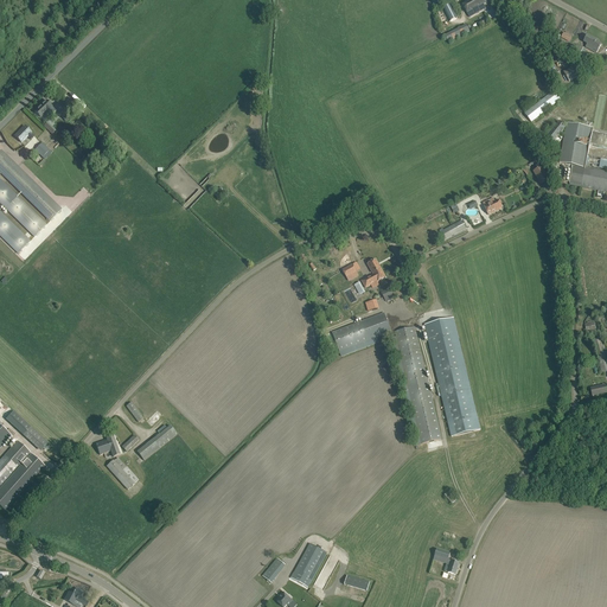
[(470,0),(465,4),(461,5),(470,18),(472,17),(486,10),(484,5),(492,0),(470,0)]
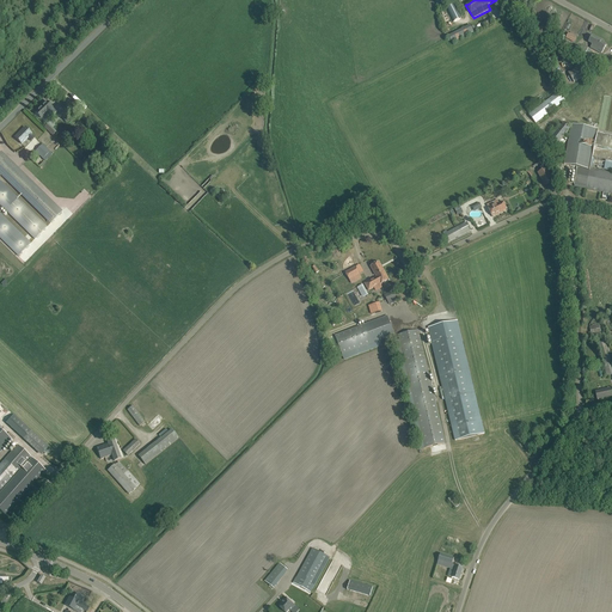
[(470,25),(450,36),(453,42),(473,31),(470,25)]
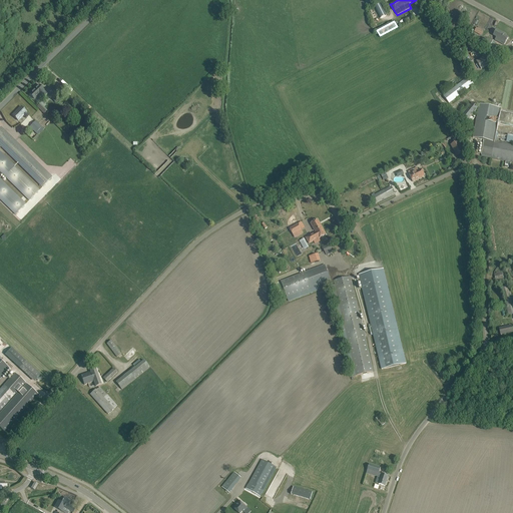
[(496,30),(493,35),(496,37),(495,40),(504,45),(508,37),(504,35),(504,34),(496,30)]
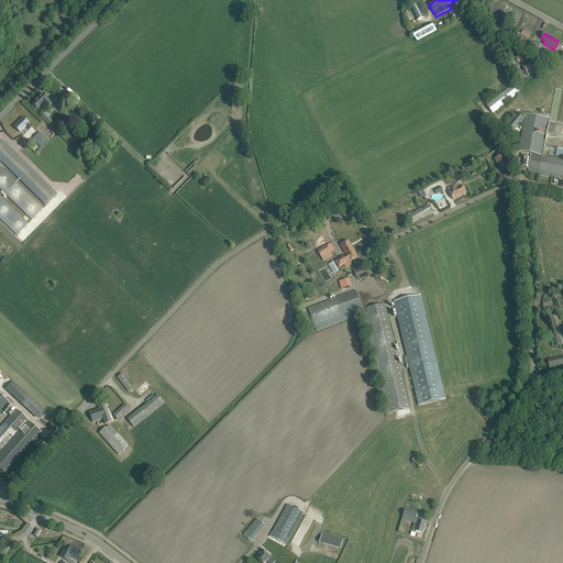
[(534,42),(532,46),(530,51),(539,56),(543,46),(534,42)]
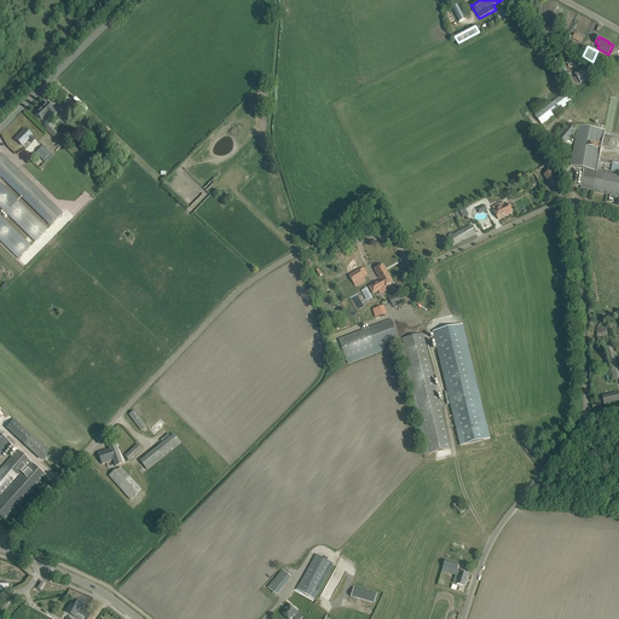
[(599,73),(594,63),(574,74),(580,84),(599,73)]
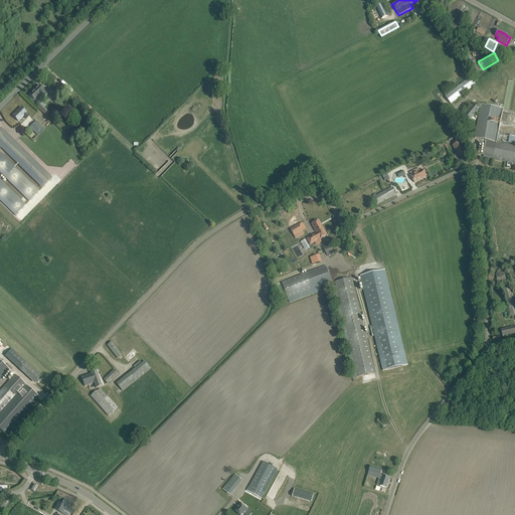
[(475,83),(470,77),(446,97),(451,104),(475,83)]
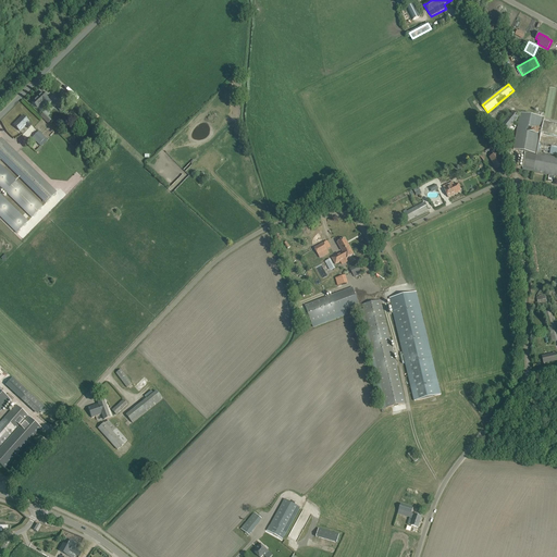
[(48,98),(42,93),(32,103),(37,108),(42,103),(47,108),(51,102),(47,98),(48,98)]
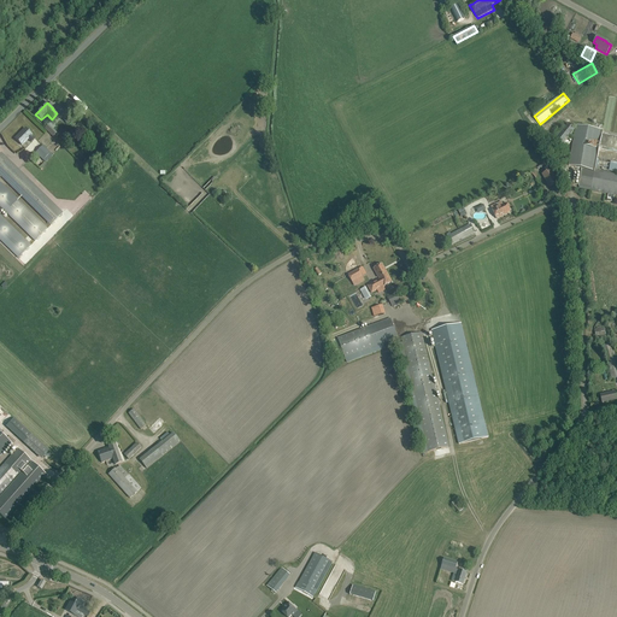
[(69,115),(74,110),(68,103),(62,107),(69,115)]
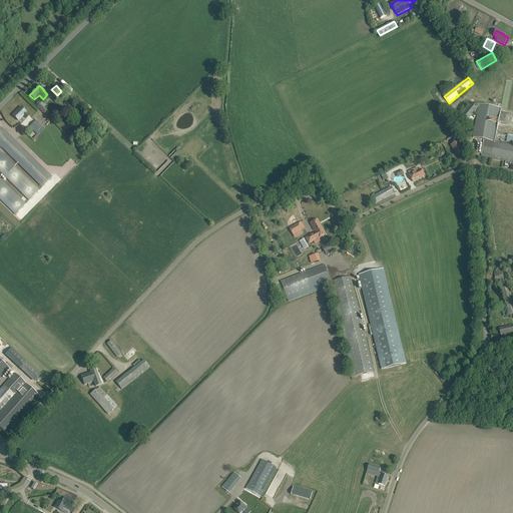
[(466,108),(463,111),(460,115),(470,123),(475,117),(472,115),(478,107),(472,103),(467,109),(466,108)]
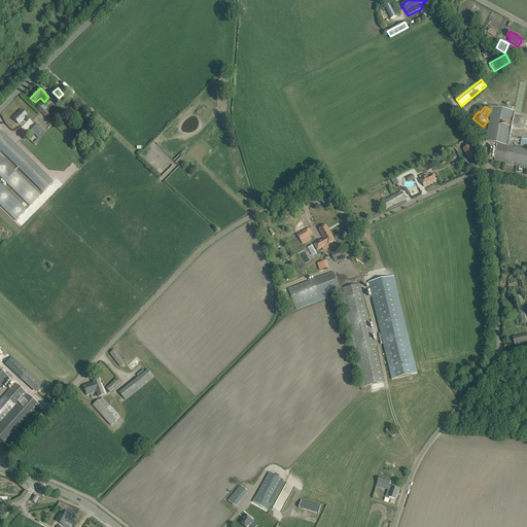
[(515,113),(515,111),(493,107),(486,141),(497,144),(507,146),(510,138),(515,113)]
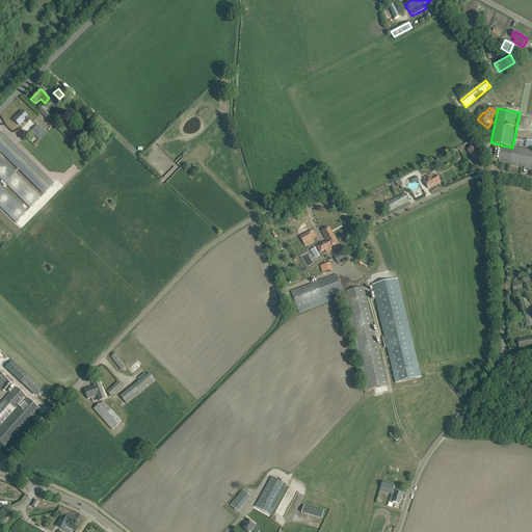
[(27,116),(25,114),(22,111),(19,114),(14,120),(19,125),(24,120),(27,123),(30,120),(27,116)]
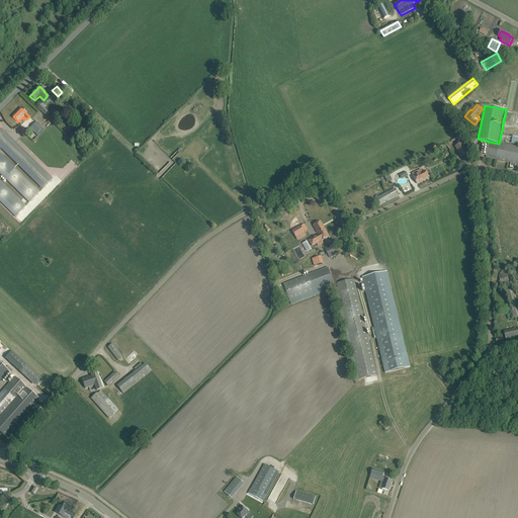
[(35,122),(30,128),(36,135),(41,128),(35,122)]
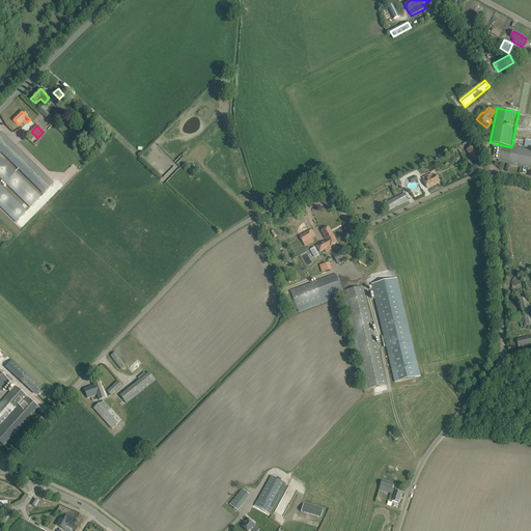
[(54,184),(1,132),(0,132),(0,150),(44,194),(54,184)]
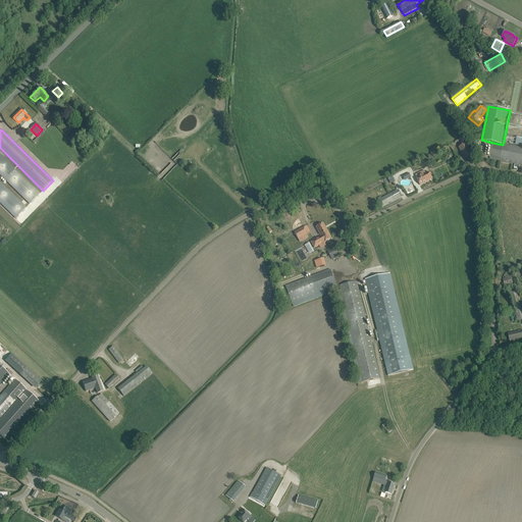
[(521,148),(503,145),(492,143),(489,159),(521,165),(521,148)]
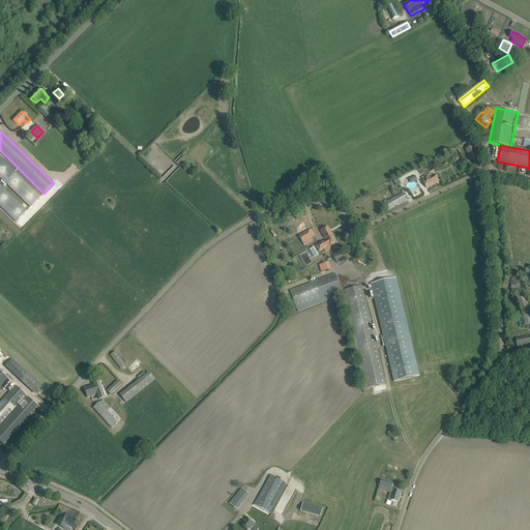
[(466,150),(472,160),(479,156),(473,146),(466,150)]
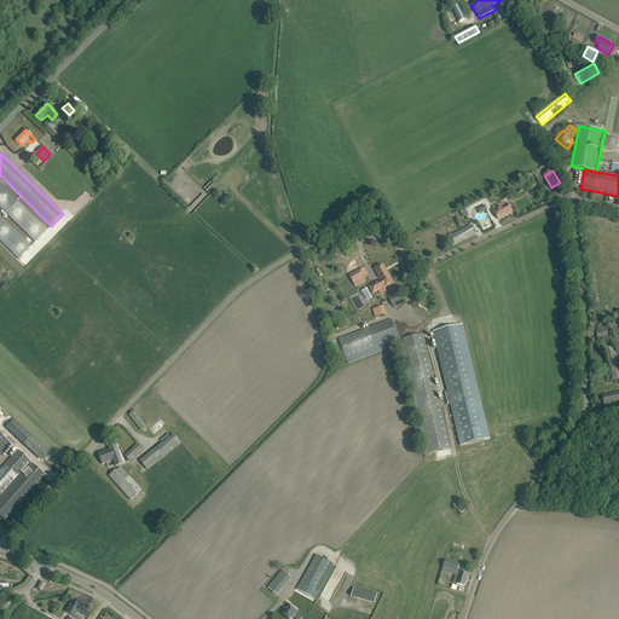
[(47,230),(0,183),(0,239),(18,259),(30,247),(0,217),(0,207),(35,242),(47,230)]
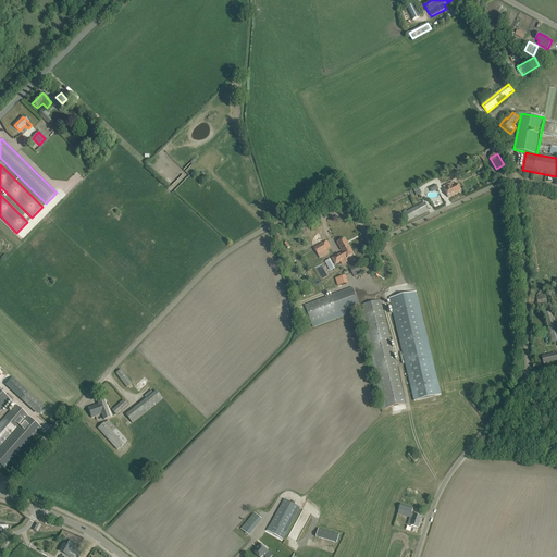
[(445,190),(444,190),(448,197),(461,190),(458,184),(455,185),(445,190)]
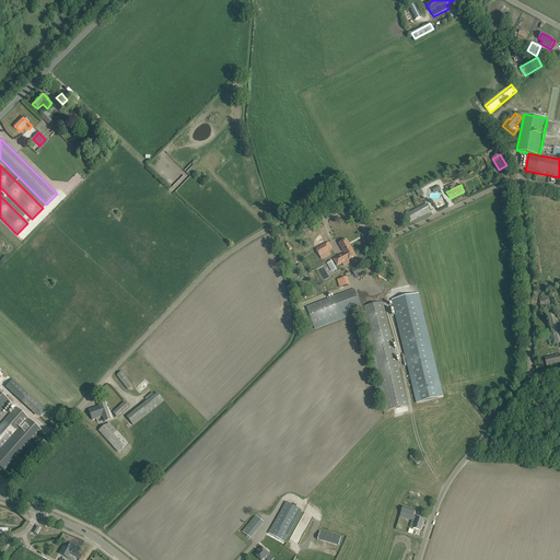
[(431,211),(428,206),(427,203),(410,212),(410,210),(407,212),(408,213),(406,214),(410,222),(431,211)]
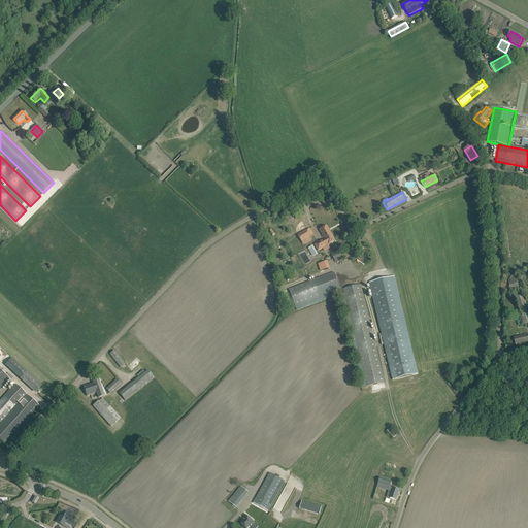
[(320,230),(325,239),(326,240),(328,239),(327,237),(331,235),(327,226),(320,230)]
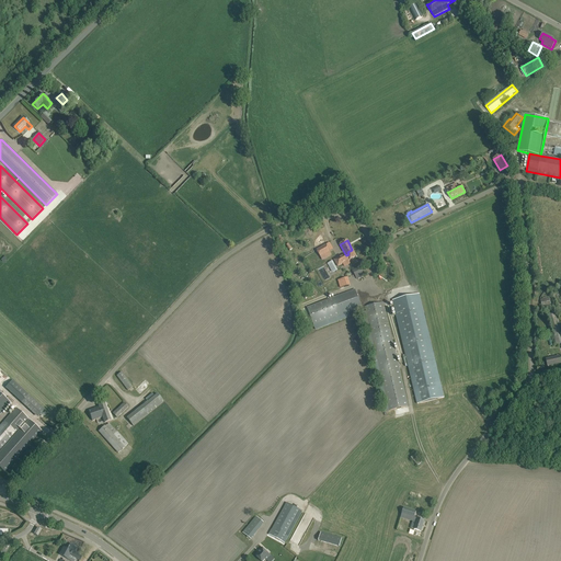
[(327,244),(317,250),(320,256),(330,252),(327,244)]
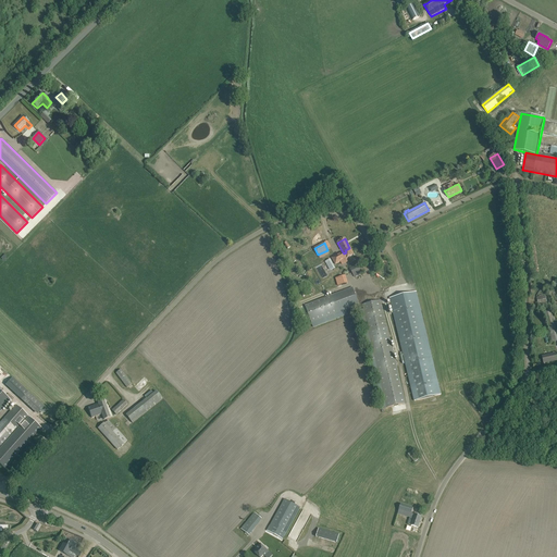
[(354,255),(349,248),(345,250),(346,252),(344,254),(343,252),(332,258),(335,264),(346,259),(354,255)]
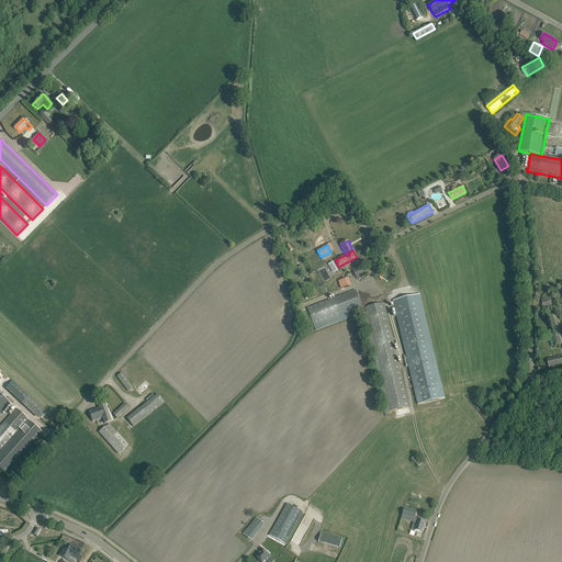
[(334,273),(338,271),(333,261),(328,265),(334,273)]
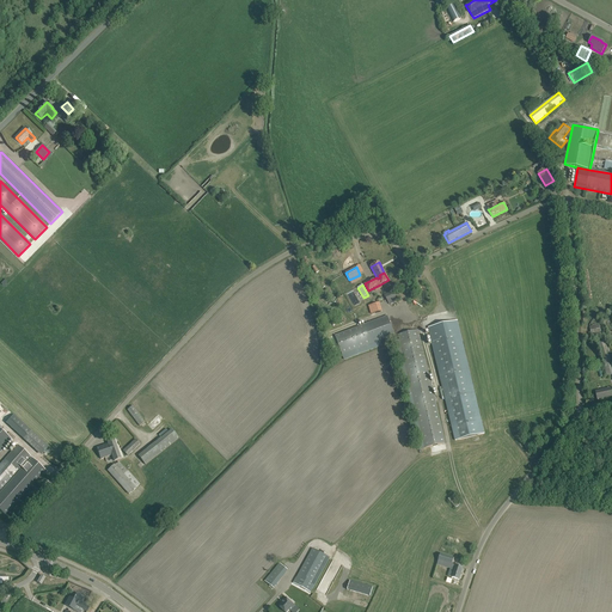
[(393,291),(387,293),(385,295),(389,303),(397,298),(393,291)]
